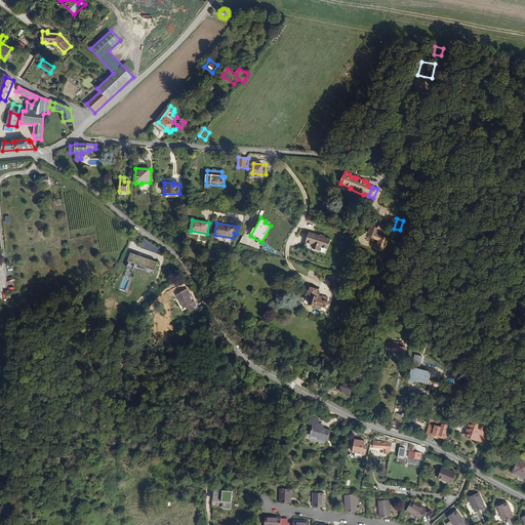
[(378,236),(379,231),(381,230),(380,228),(380,227),(378,227),(377,228),(377,229),(371,227),(368,237),(378,241),(376,249),(384,252),(389,240),(378,236)]
